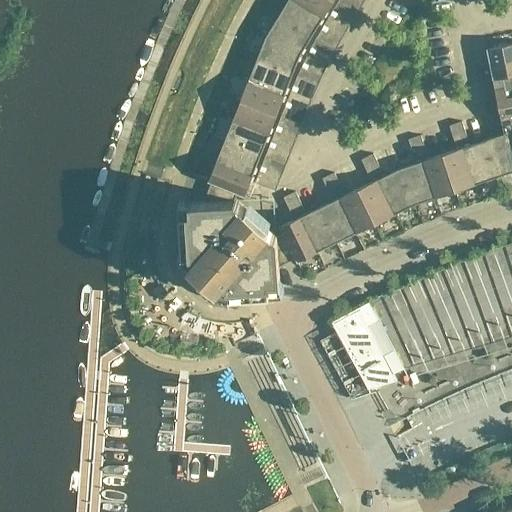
[(310,38),(322,19),(289,0),(288,0),(277,18),(310,38)]
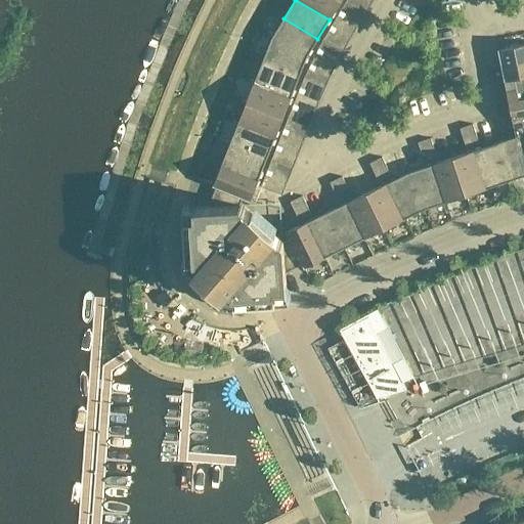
[(339,0),(296,0),(330,19),(341,1),(339,0)]
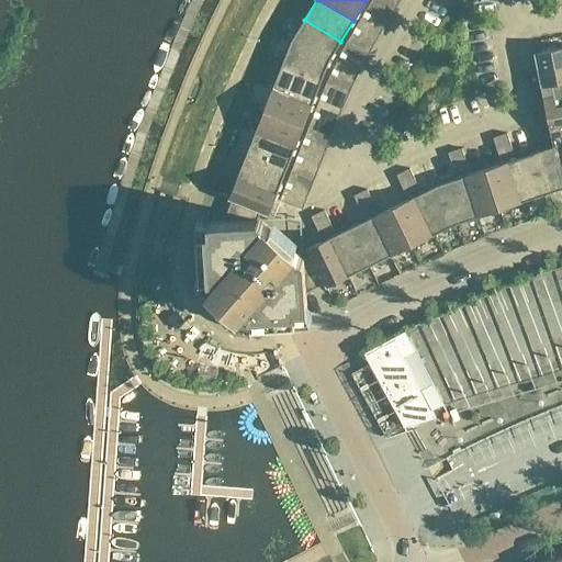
[(382,31),(361,18),(353,30),(374,43),(382,31)]
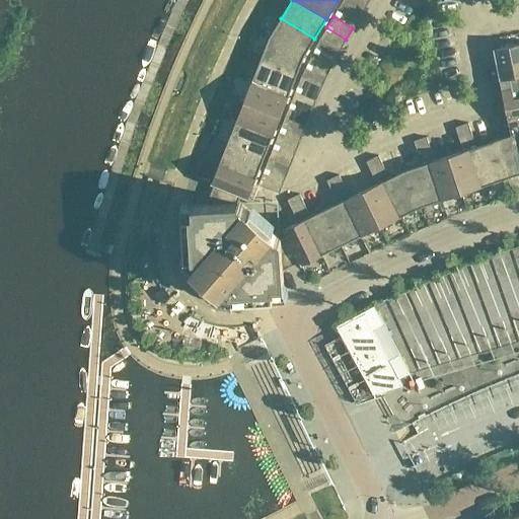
[(281,18),(268,40),(303,57),(314,39),(281,18)]
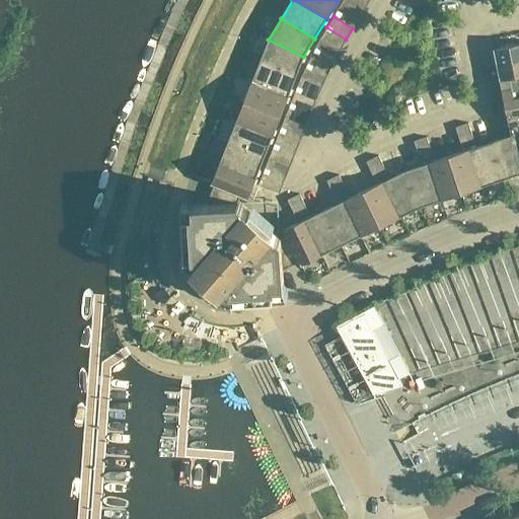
[(295,77),(303,57),(268,40),(258,63),(295,77)]
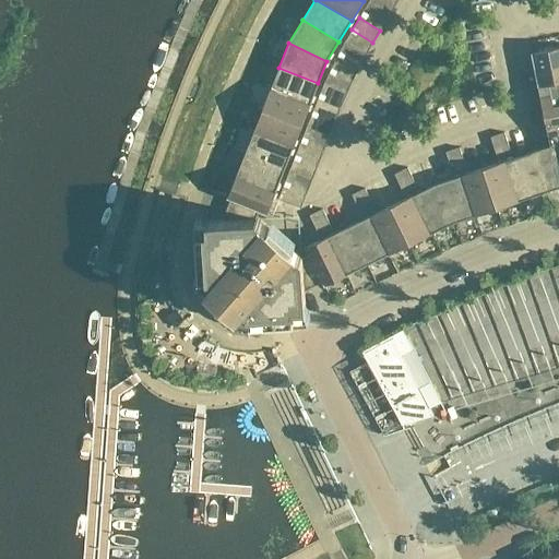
[(524,91),(537,88),(537,87),(558,82),(558,49),(531,56),(533,70),(521,73),(524,91)]
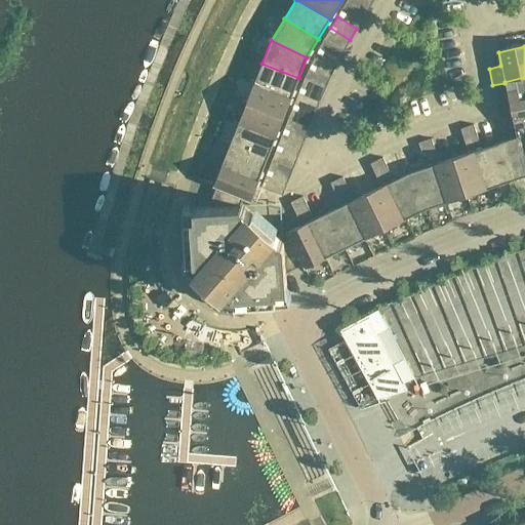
[(336,65),(316,54),(310,67),(330,77),(336,65)]
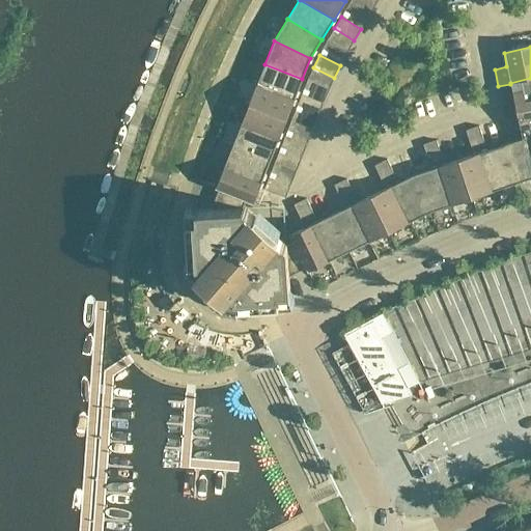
[(264,64),(256,85),(294,100),(302,79),(264,64)]
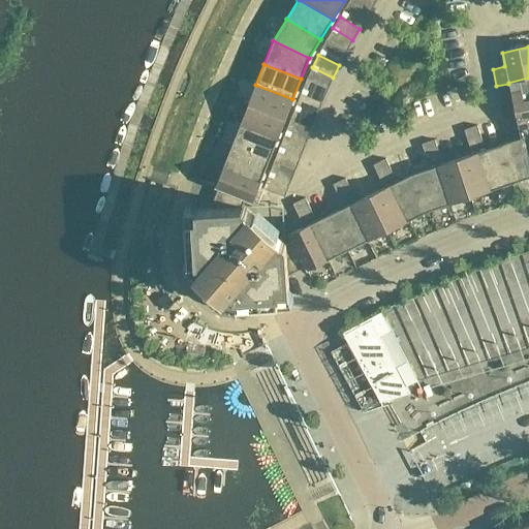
[(528,78),(508,83),(508,84),(512,103),(500,105),(502,115),(528,109),(528,78)]
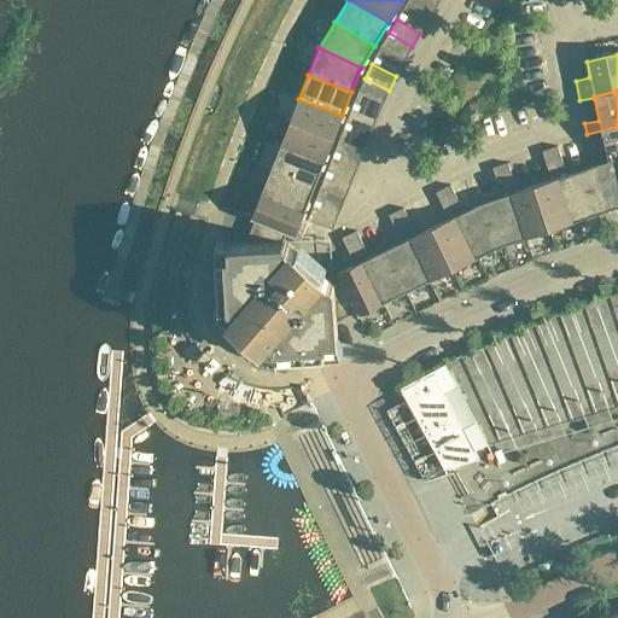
[(332,140),(342,116),(298,99),(289,123),(332,140)]
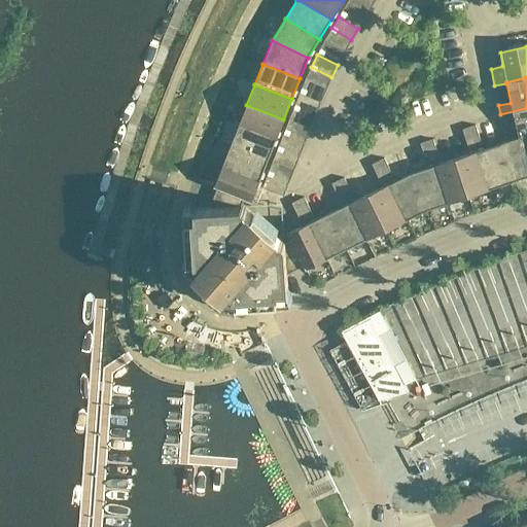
[(320,103),(299,95),(293,107),(315,115),(320,103)]
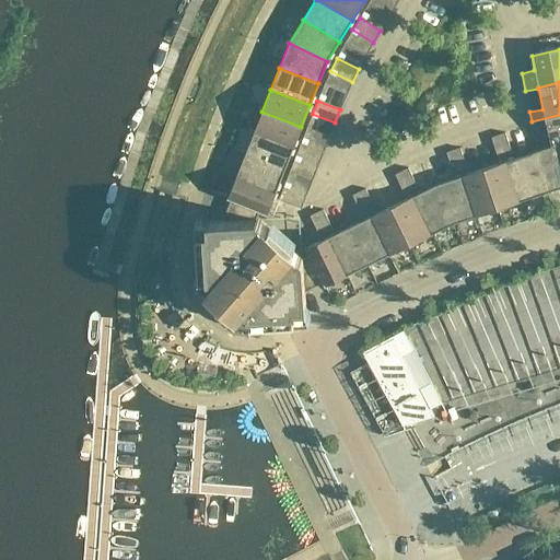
[(292,149),(301,127),(261,112),(253,133),(292,149)]
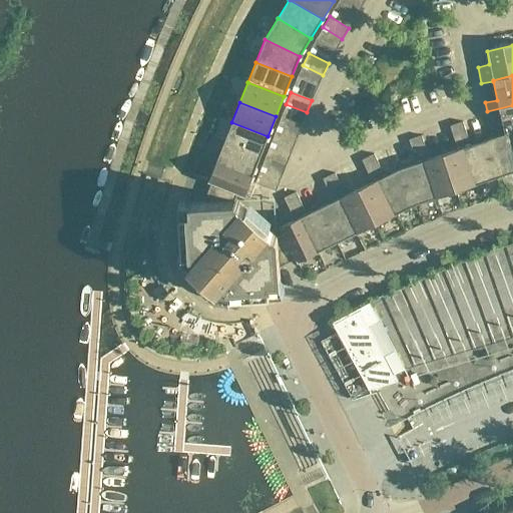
[(503,130),(504,135),(504,136),(512,134),(512,105),(487,111),(488,115),(490,114),(491,117),(496,132),(503,130)]
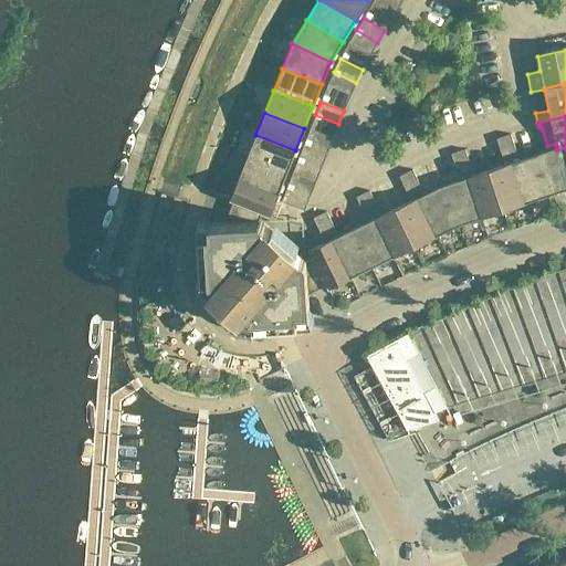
[(255,135),(247,157),(286,174),(295,150),(255,135)]
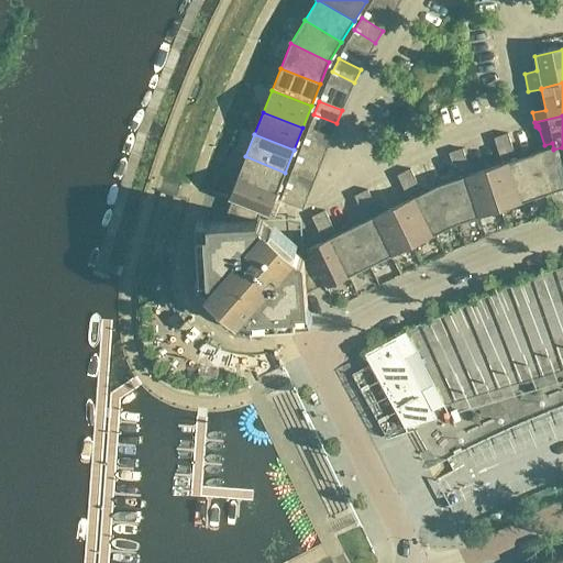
[(493,140),(499,161),(514,156),(506,135),(493,140)]
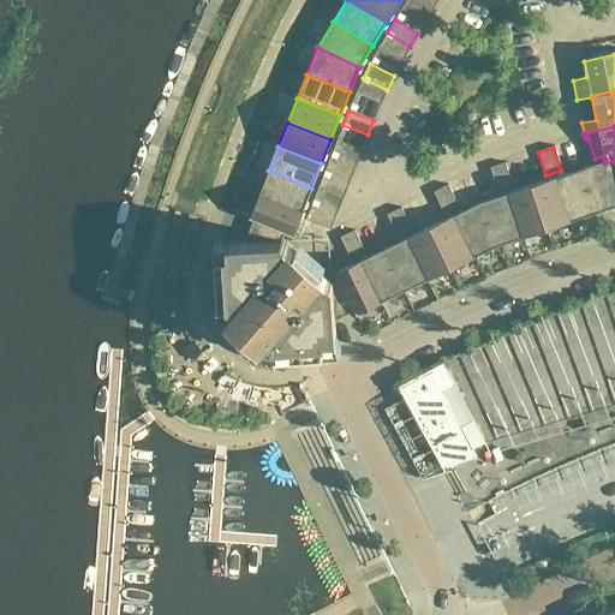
[(329,159),(323,173),(348,183),(354,168),(329,159)]
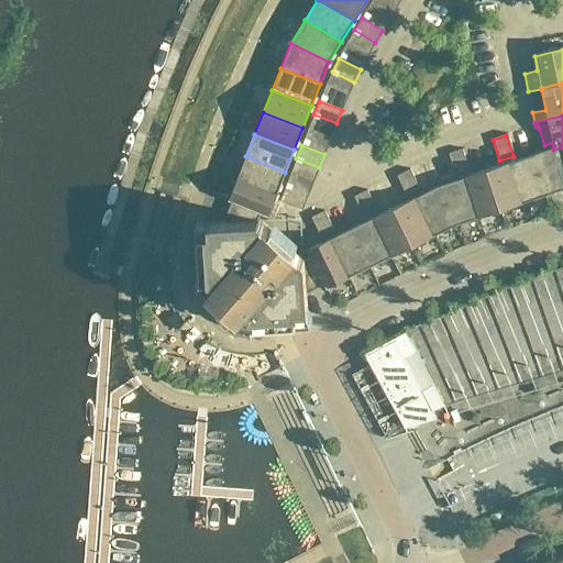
[(562,147),(553,150),(562,177),(562,147)]
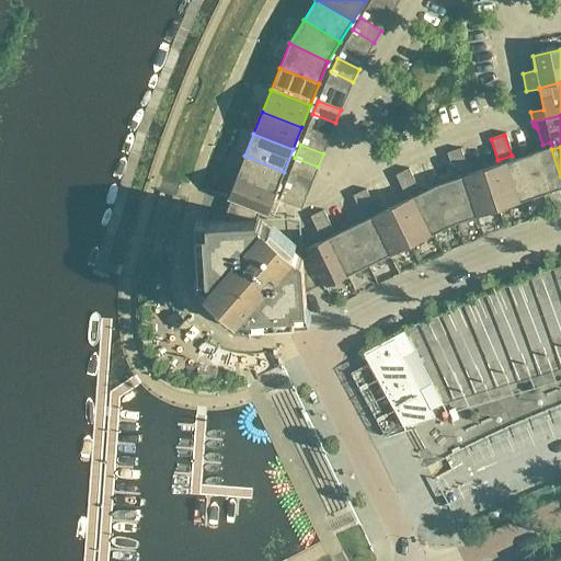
[(560,176),(551,149),(551,148),(529,156),(542,196),(560,190),(560,176)]
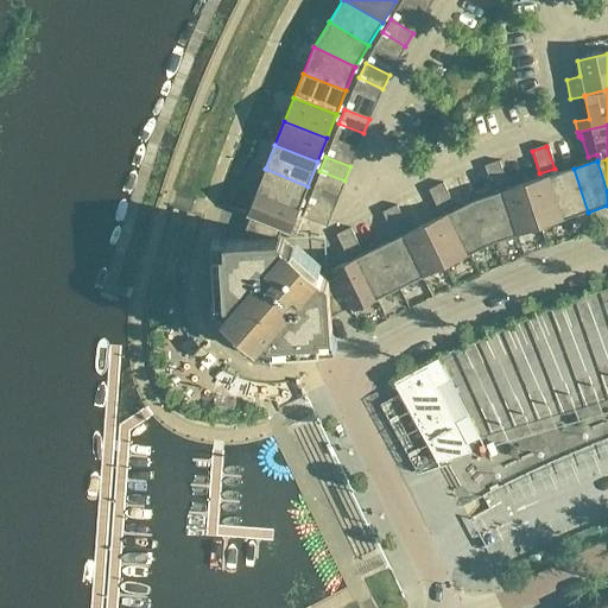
[(498,163),(483,168),(491,190),(506,185),(498,163)]
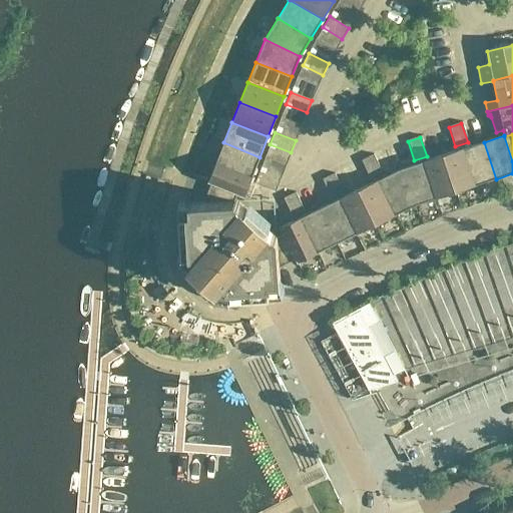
[(251,177),(260,157),(223,142),(215,162),(251,177)]
